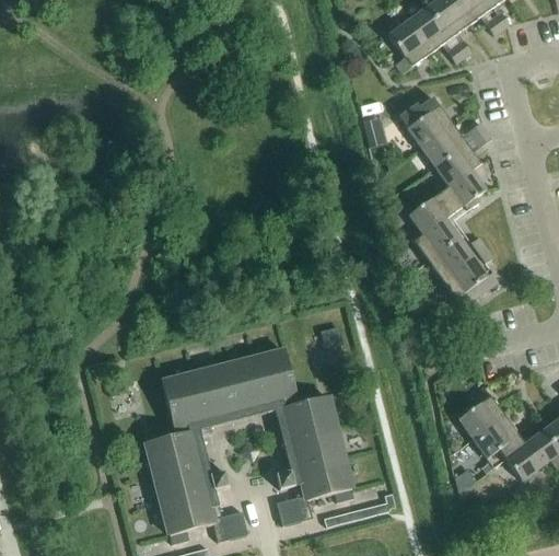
[(435,0),(427,7),(450,38),(469,25),(451,0),(435,0)]
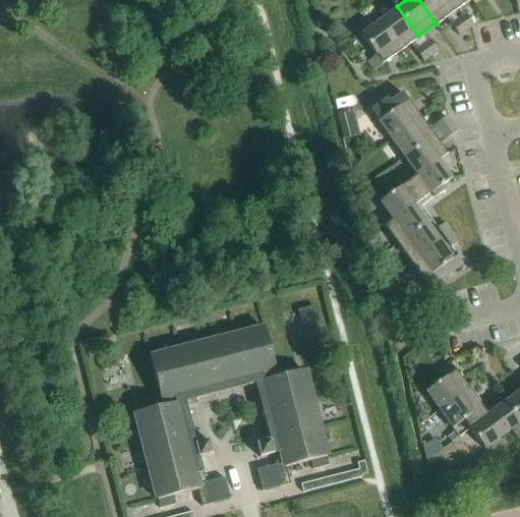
[(419,0),(437,23),(454,10),(446,0),(419,0)]
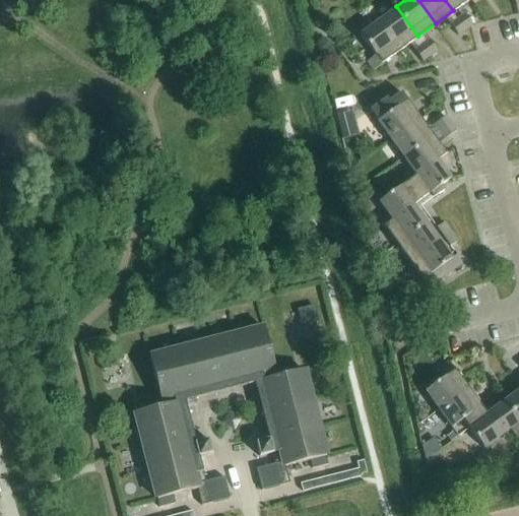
[(445,0),(453,10),(467,0),(445,0)]
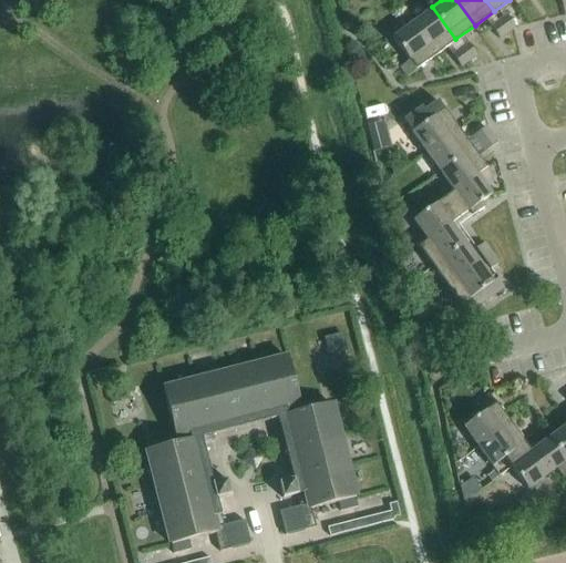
[(435,53),(455,39),(432,7),(412,21),(435,53)]
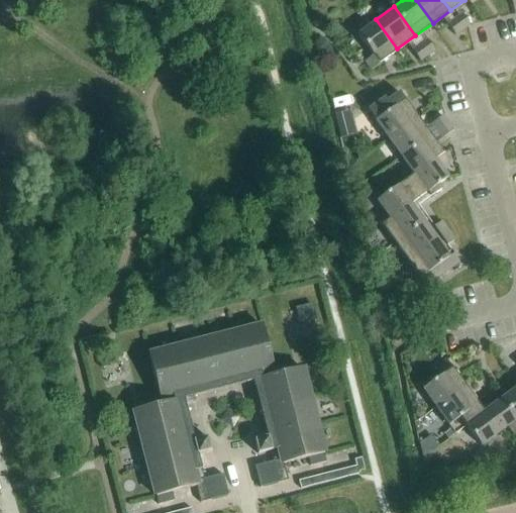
[(462,11),(455,16),(463,27),(471,22),(462,11)]
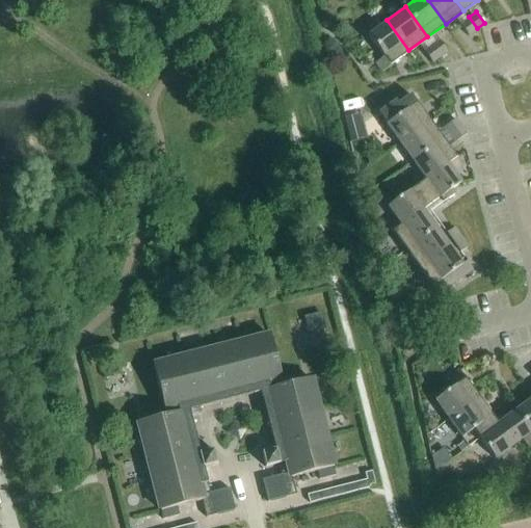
[(477,28),(469,17),(460,23),(469,33),(477,28)]
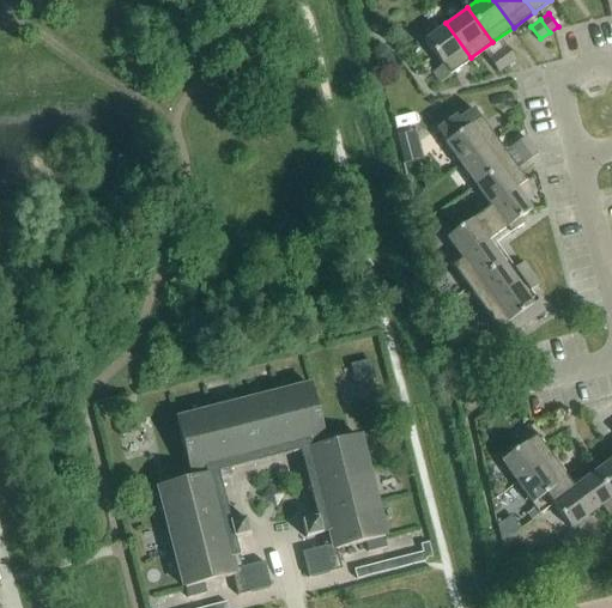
[(441,79),(471,58),(446,23),(424,38),(442,62),(434,70),(441,79)]
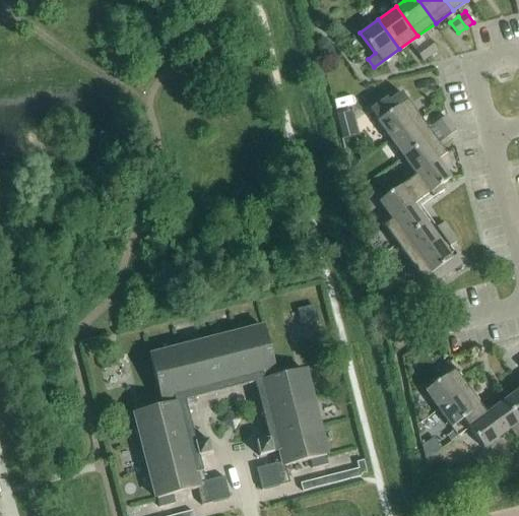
[(430,53),(438,48),(430,37),(423,43),(430,53)]
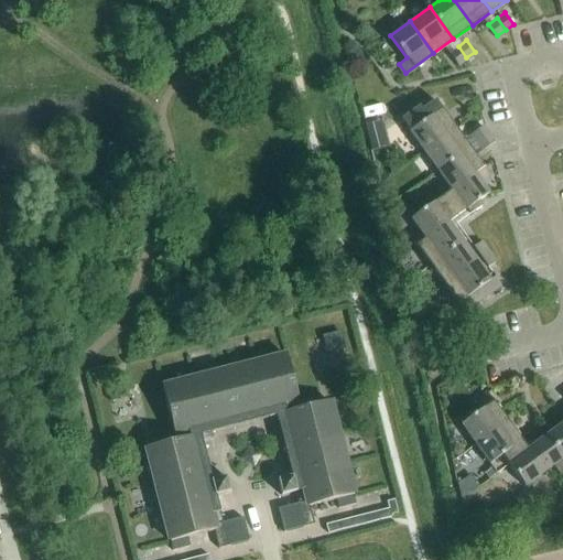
[(458,46),(450,52),(458,64),(466,57),(458,46)]
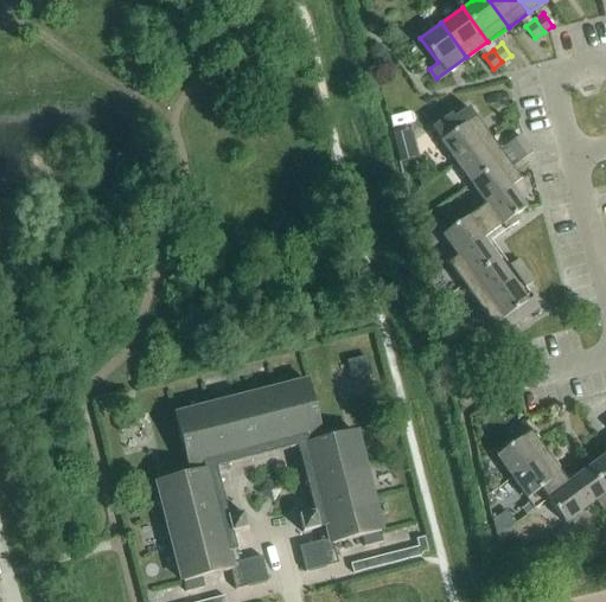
[(457,160),(491,135),(469,104),(454,115),(451,111),(432,126),(441,139),(457,160)]
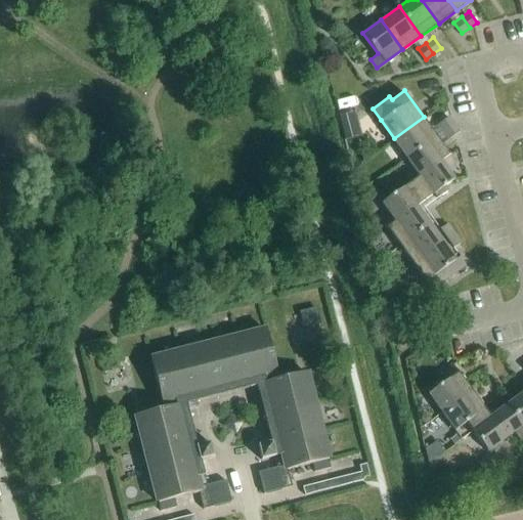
[(339,114),(345,136),(356,133),(350,110),(339,114)]
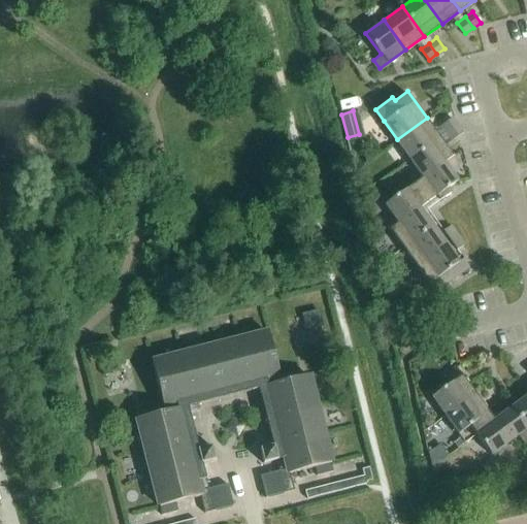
[(458,122),(453,115),(441,123),(448,130),(458,122)]
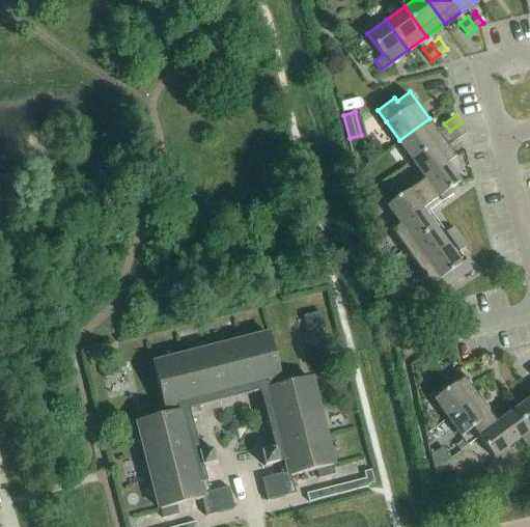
[(429,118),(399,140),(412,159),(443,136),(429,118)]
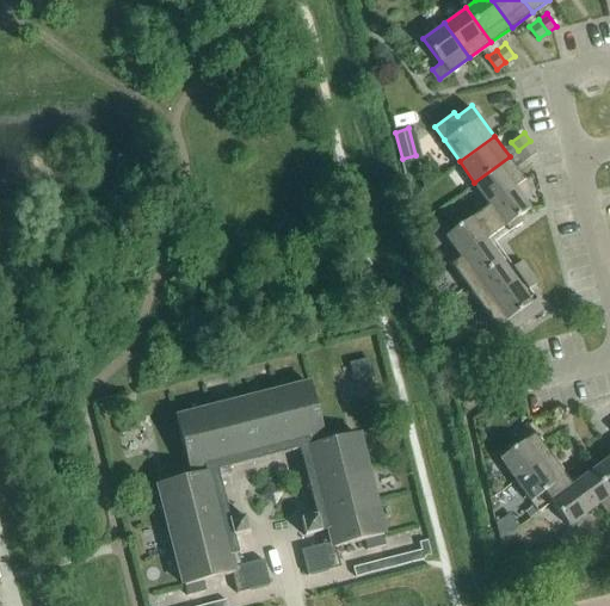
[(530,141),(518,150),(524,159),(531,153),(537,149),(530,141)]
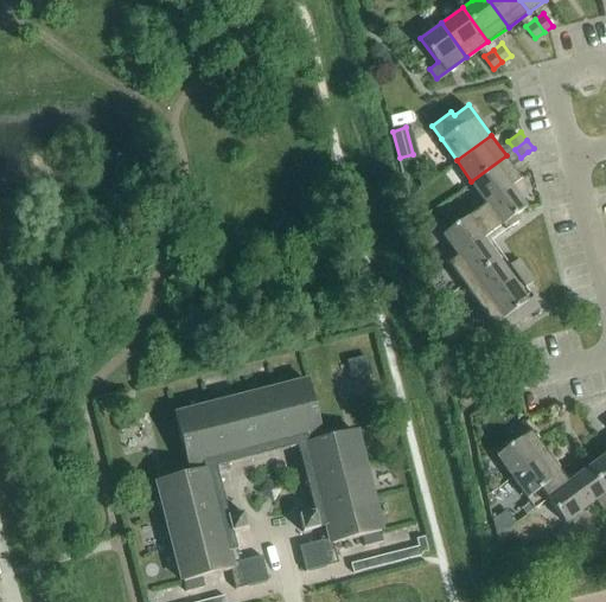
[(506,155),(471,181),(486,202),(521,177),(506,155)]
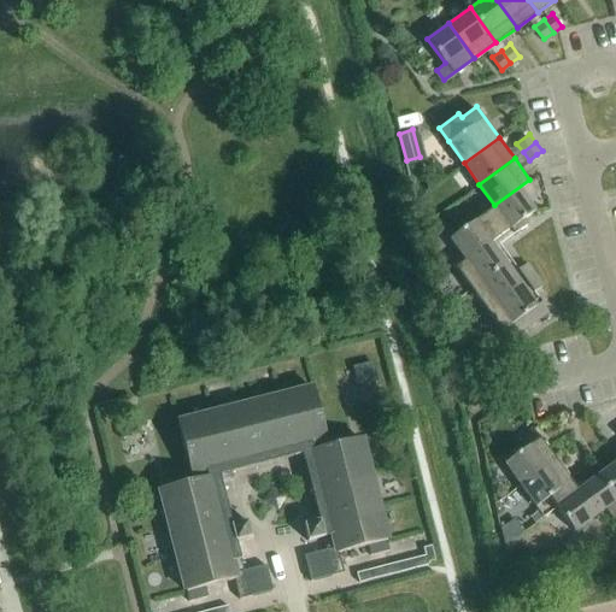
[(485,211),(500,233),(535,209),(527,196),(537,189),(529,180),(494,205),(485,211)]
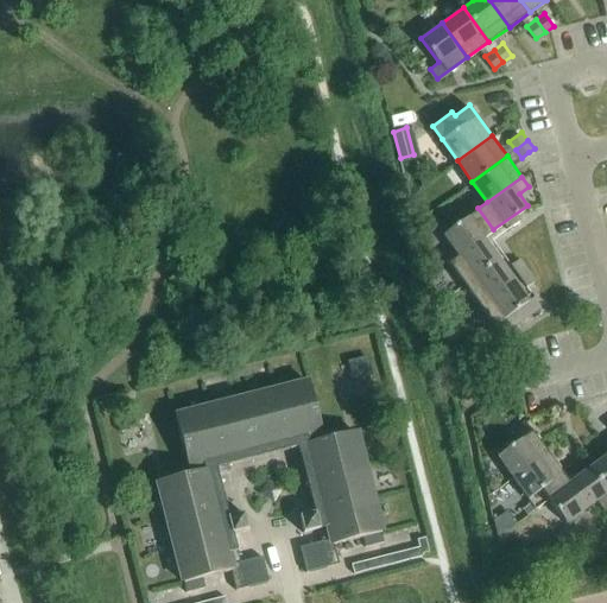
[(449,261),(484,236),(493,229),(478,208),(443,233),(451,245),(442,252),(449,261)]
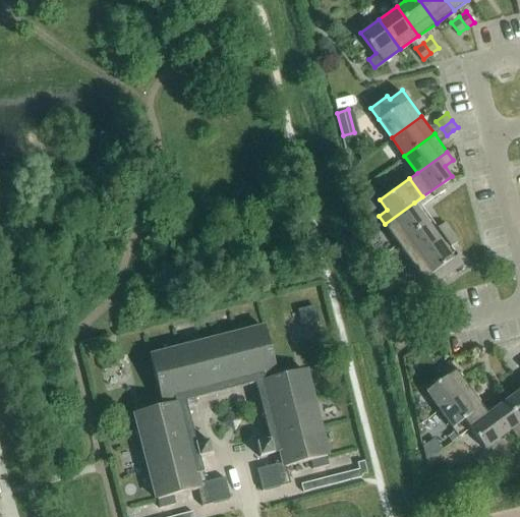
[(427,221),(414,203),(385,224),(397,242),(427,221)]
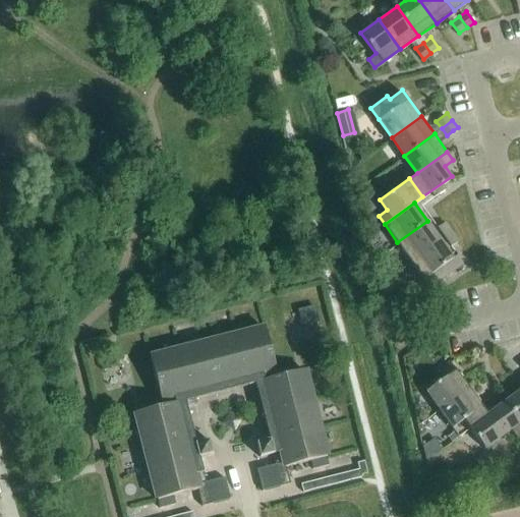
[(410,260),(440,238),(427,221),(397,242),(410,260)]
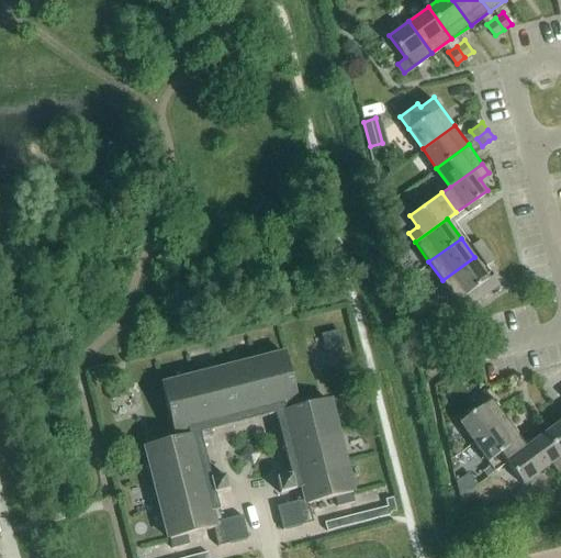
[(485,245),(481,238),(472,244),(477,250),(485,245)]
